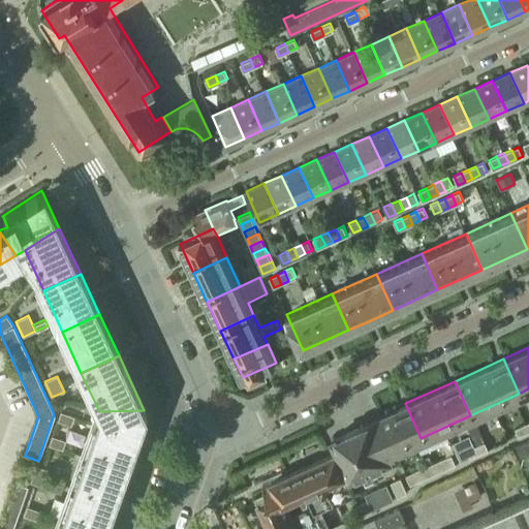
[(421,438),(405,403),(356,425),(376,469),(392,462),(387,453),(421,438)]
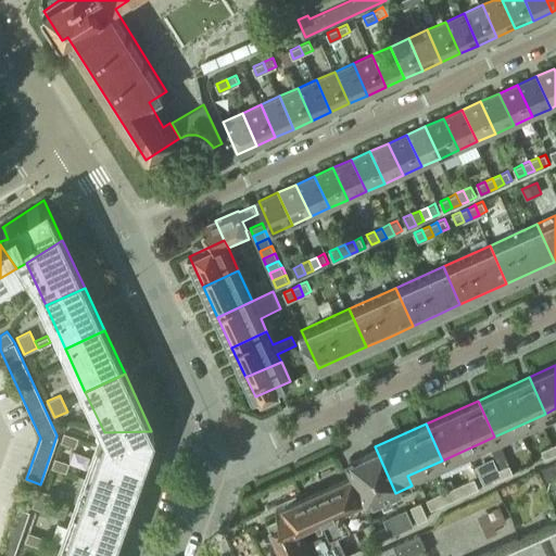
[(97,452),(138,467),(151,431),(104,432),(97,452)]
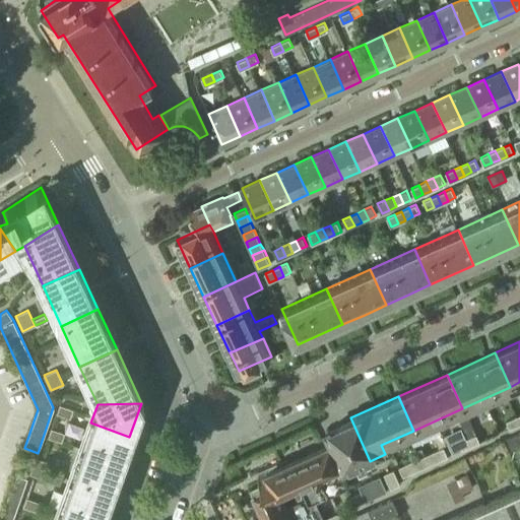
[(72,409),(59,405),(57,413),(69,418),(72,409)]
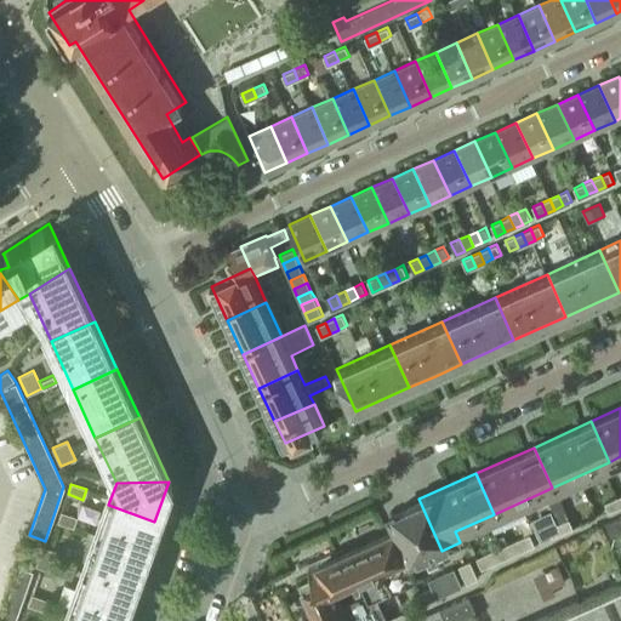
[(609,511),(620,506),(616,497),(605,502),(609,511)]
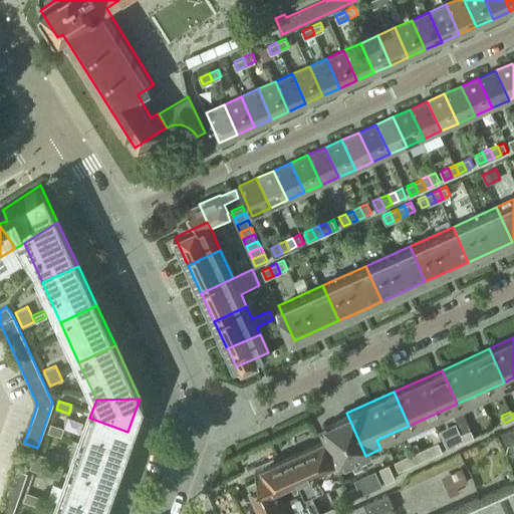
[(322,424),(327,436),(340,465),(352,460),(355,467),(365,463),(363,456),(365,456),(346,413),(322,424)]
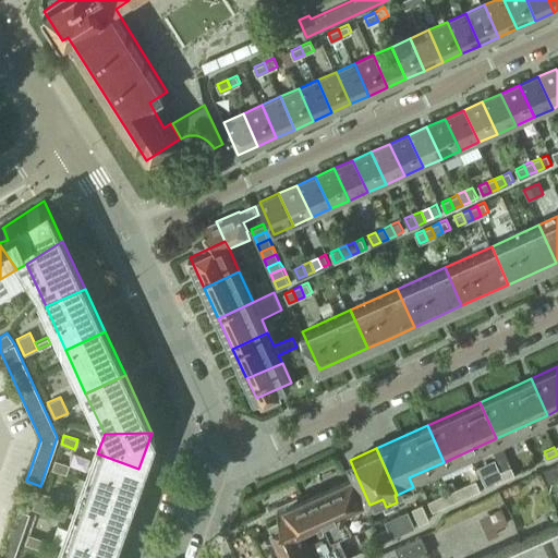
[(86,484),(128,499),(138,469),(97,453),(86,484)]
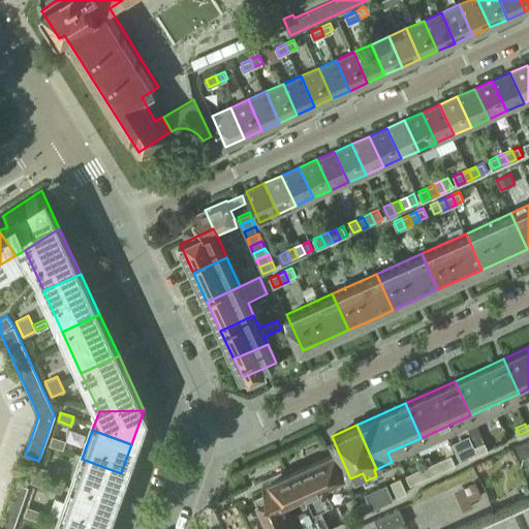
[(65,441),(52,436),(49,445),(62,449),(65,441)]
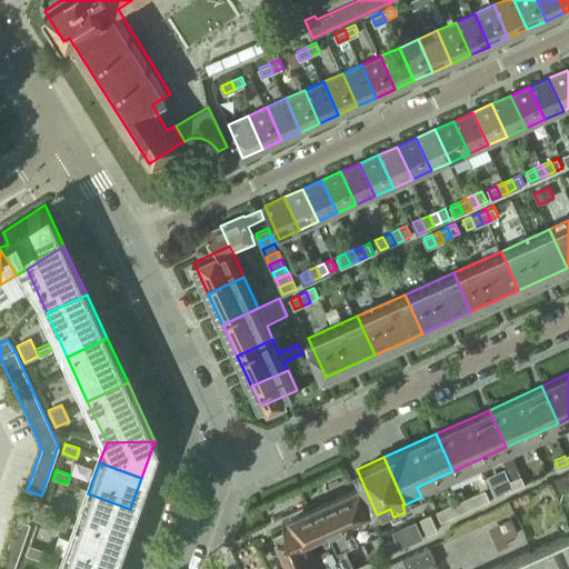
[(521,475),(511,479),(515,488),(526,483),(521,475)]
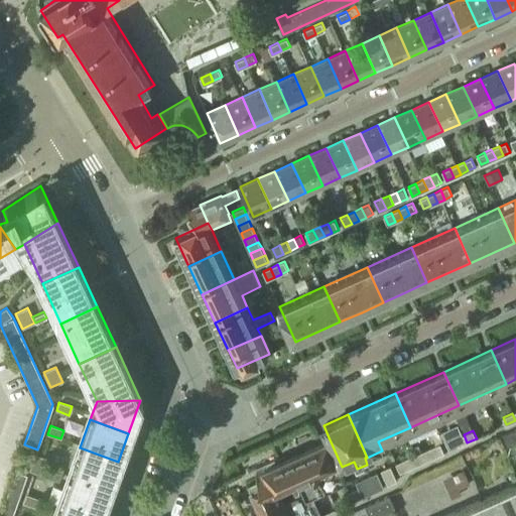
[(458,446),(467,442),(464,434),(455,439),(458,446)]
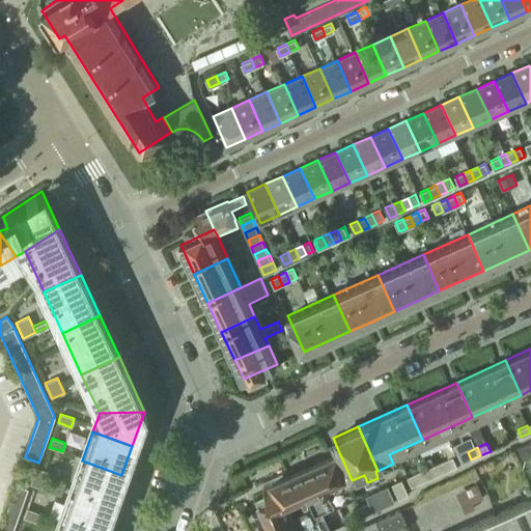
[(348,481),(352,480),(338,450),(276,478),(286,501),(287,503),(306,495),(312,509),(314,513),(322,509),(355,495),(348,481)]
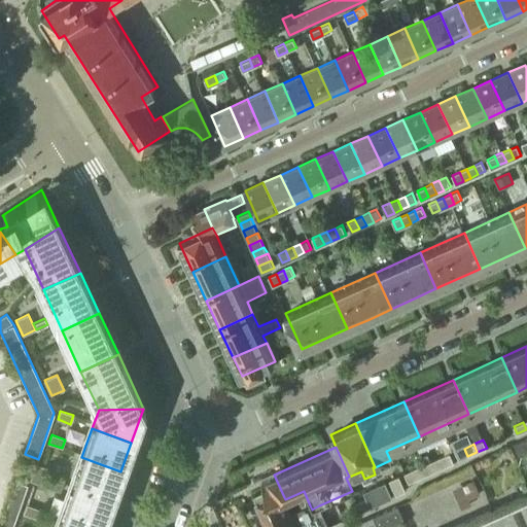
[(427,463),(431,472),(454,462),(450,453),(427,463)]
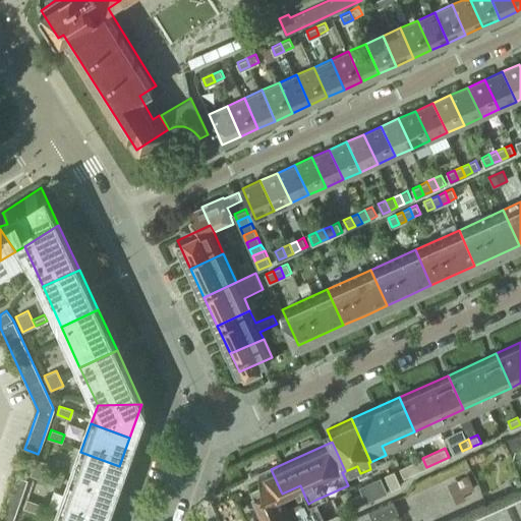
[(119,466),(80,452),(70,480),(109,495),(119,466)]
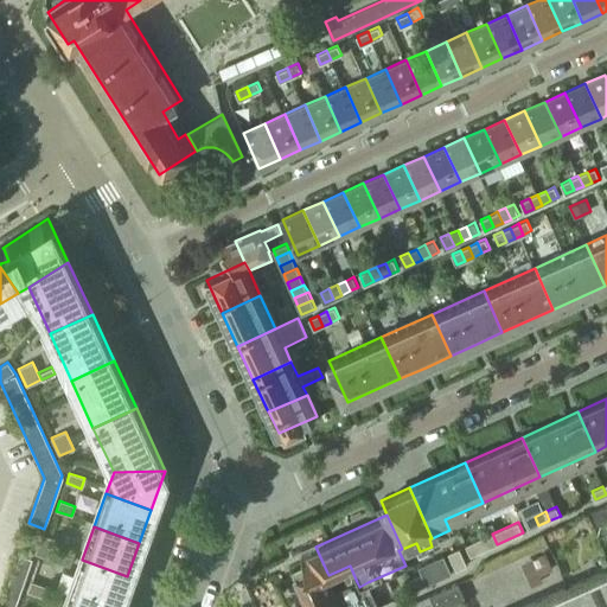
[(492,534),(466,544),(471,556),(497,544),(492,534)]
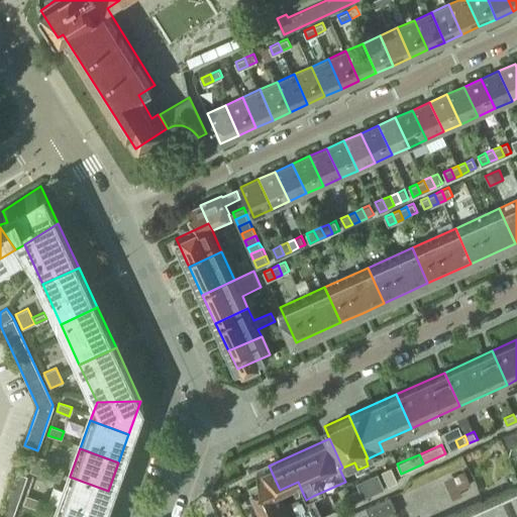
[(29,472),(42,477),(42,475),(45,468),(48,460),(35,455),(29,472)]
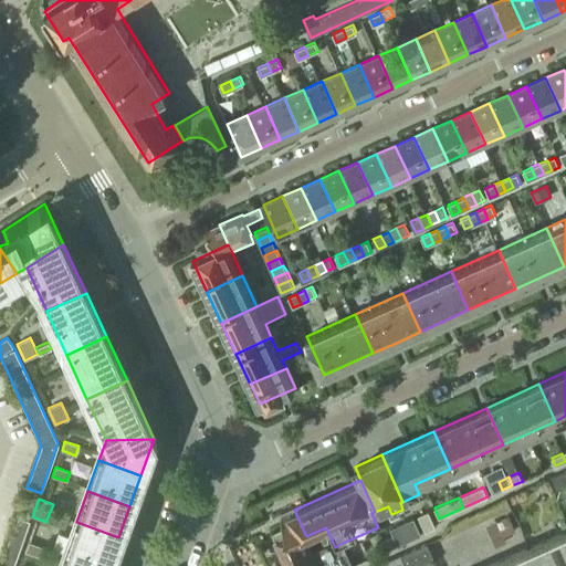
[(306,536),(305,534),(294,510),(293,506),(278,514),(283,526),(271,532),(279,548),(304,537),(306,536)]
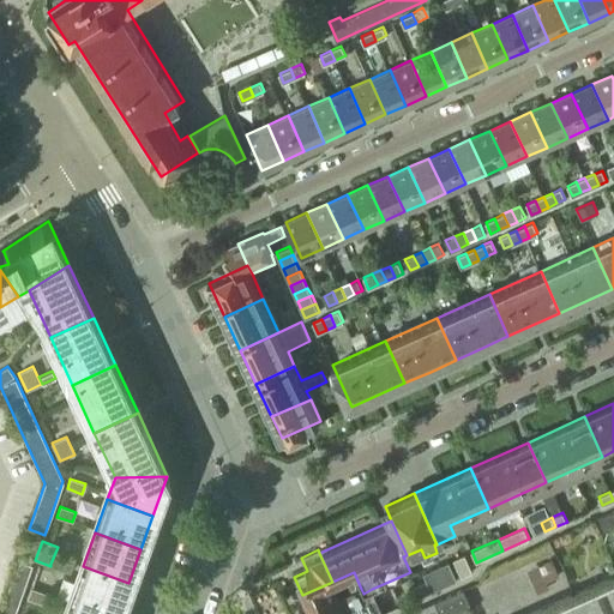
[(474,571),(465,554),(455,559),(463,576),(474,571)]
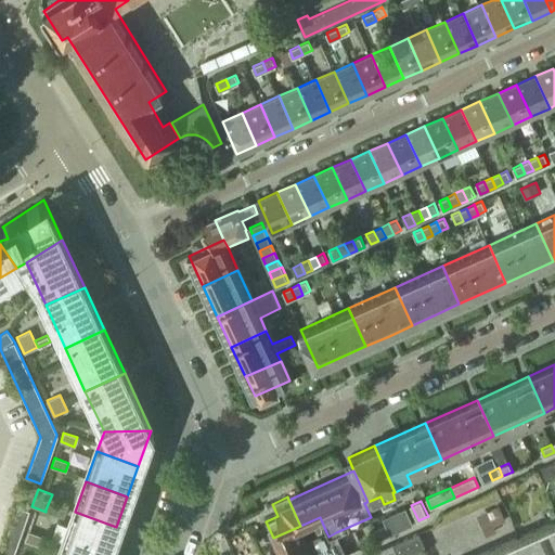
[(49,502),(46,510),(59,515),(62,506),(49,502)]
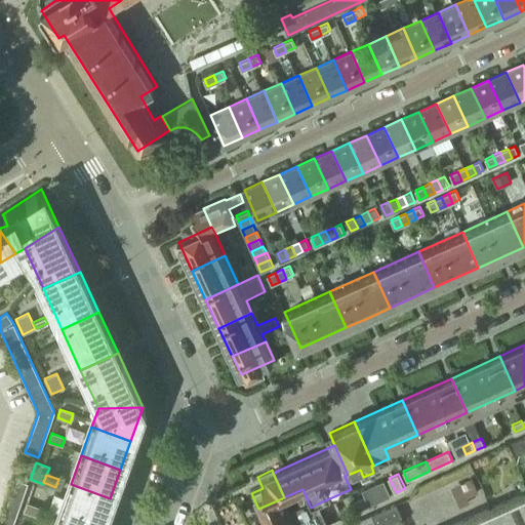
[(11,524),(27,483),(15,479),(0,521),(0,524),(11,524)]
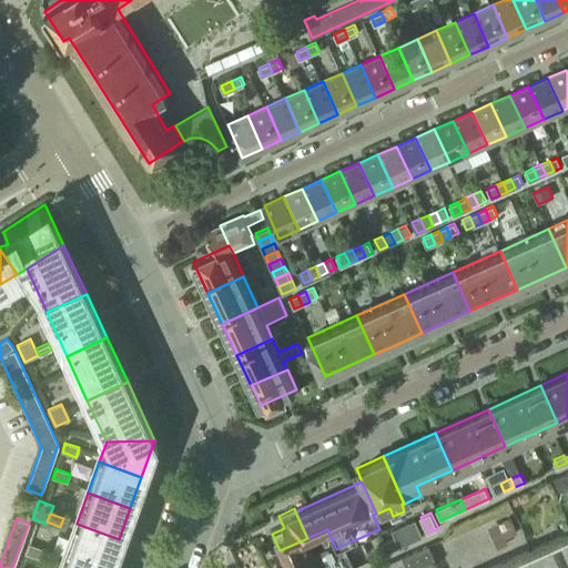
[(399,546),(423,536),(416,519),(393,529),(395,536),(399,546)]
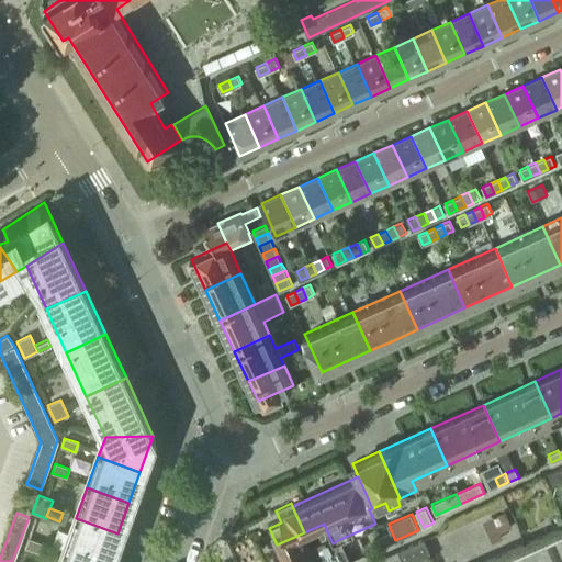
[(102,561),(107,561),(117,534),(76,518),(65,549),(102,561)]
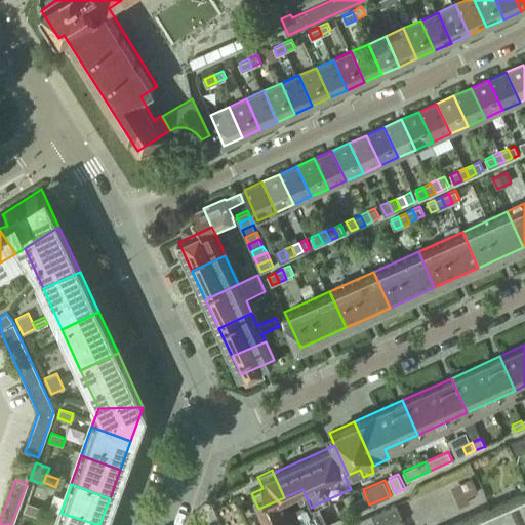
[(499,524),(524,524),(524,491),(491,508),(499,524)]
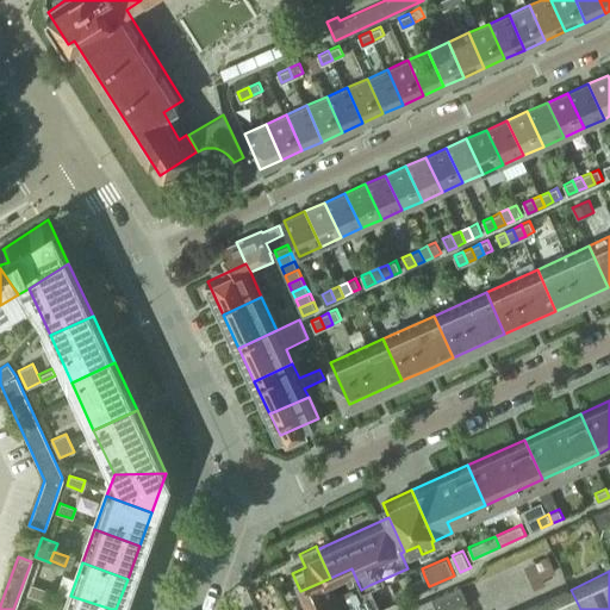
[(406,583),(412,595),(429,586),(424,576),(406,583)]
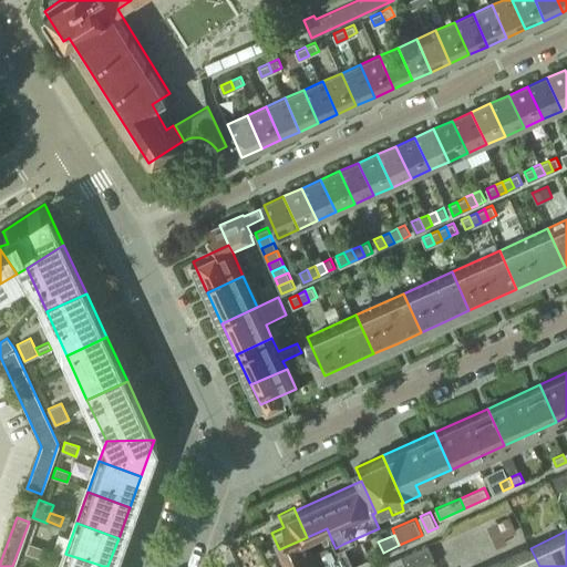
[(279,549),(287,566),(317,566),(311,554),(305,538),(279,549)]
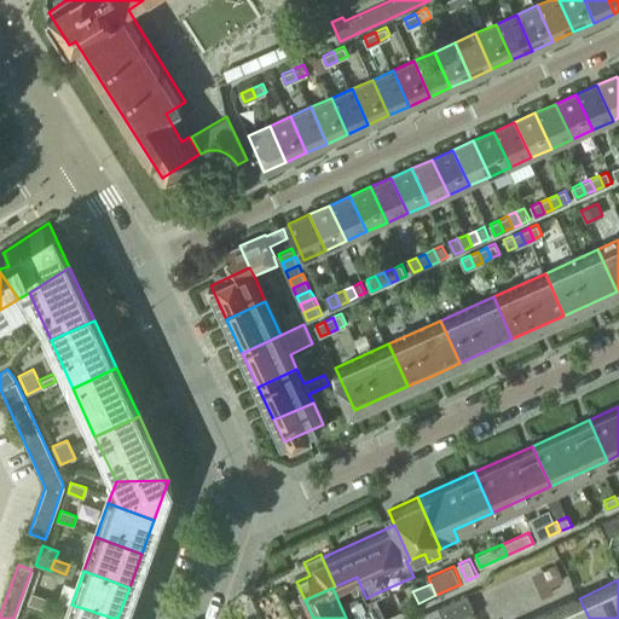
[(46,599),(33,593),(29,603),(42,608),(46,599)]
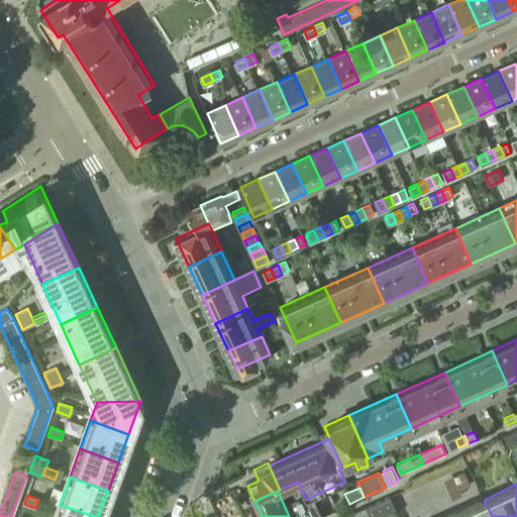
[(306,500),(304,496),(284,505),(289,516),(320,516),(322,516),(313,496),(306,500)]
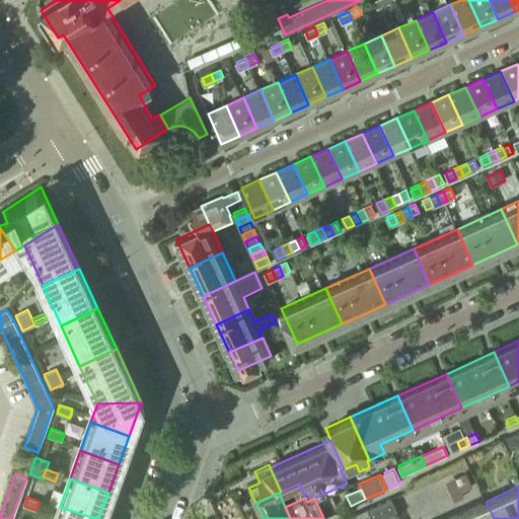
[(391,498),(384,501),(389,514),(397,510),(391,498)]
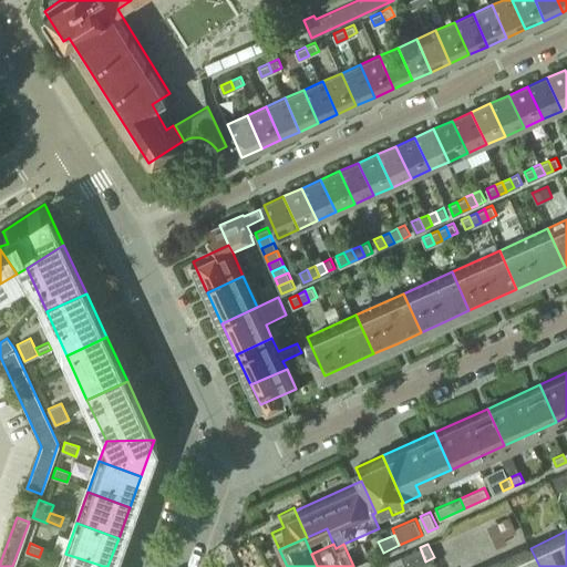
[(420,547),(411,552),(416,566),(425,562),(420,547)]
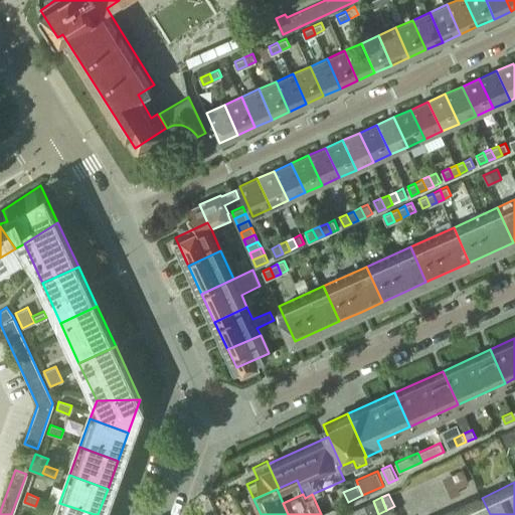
[(444,514),(490,514),(482,498),(445,514),(444,514)]
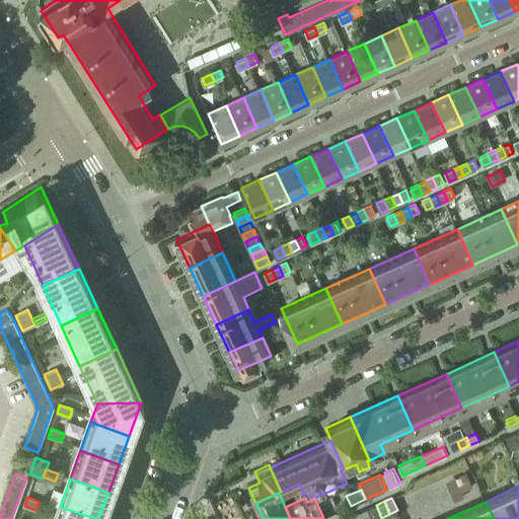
[(376,505),(368,508),(372,518),(378,518),(381,518),(376,505)]
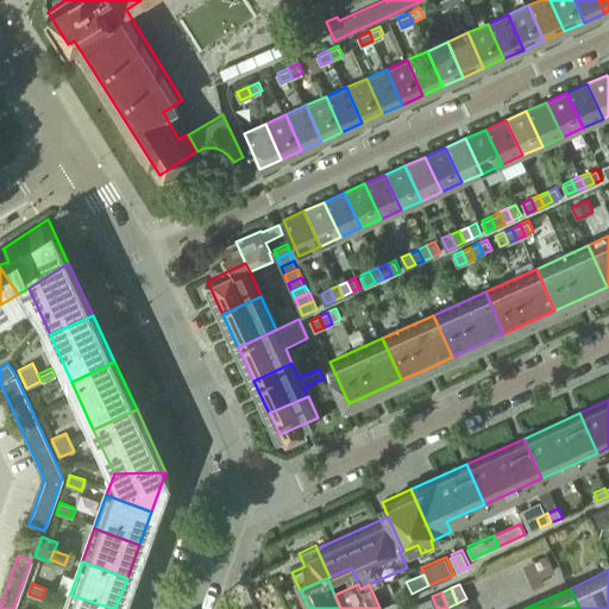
[(111,608),(70,595),(64,608),(111,608)]
